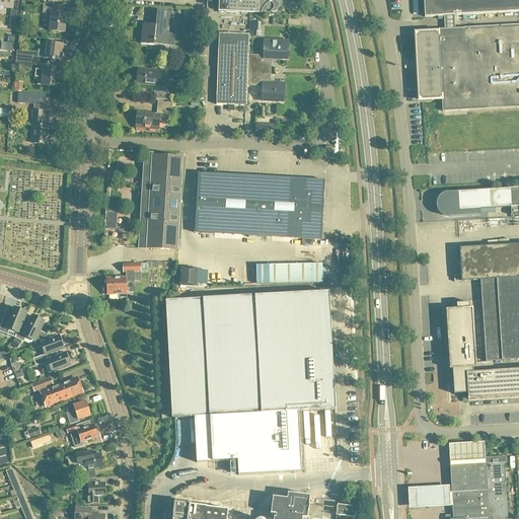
[(218,0),(218,11),(258,13),(258,12),(262,12),(261,13),(266,14),(267,10),(273,10),(272,11),(270,12),(272,13),(274,12),(277,11),(279,9),(281,6),(282,4),(282,2),(281,1),(281,0),(218,0)]
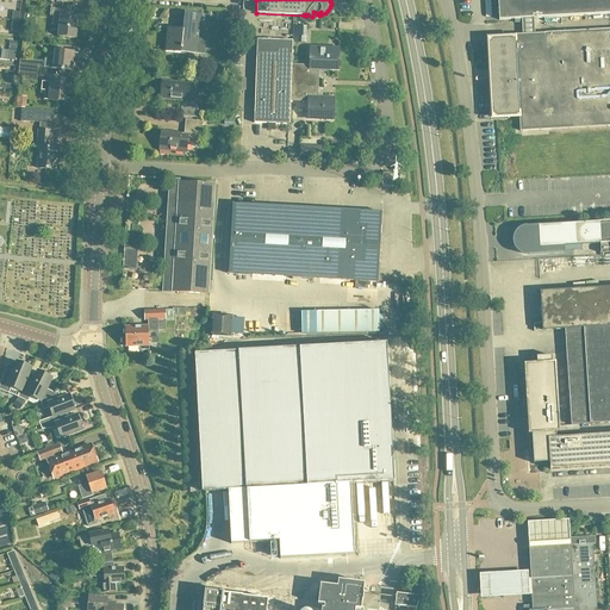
[(491,39),(489,42),(492,114),(496,117),(520,116),(520,119),(521,131),(609,125),(609,30),(535,35),(534,18),(555,17),(609,13),(609,0),(498,0),(499,20),(522,19),(523,35),(515,35),(515,37),(491,39)]
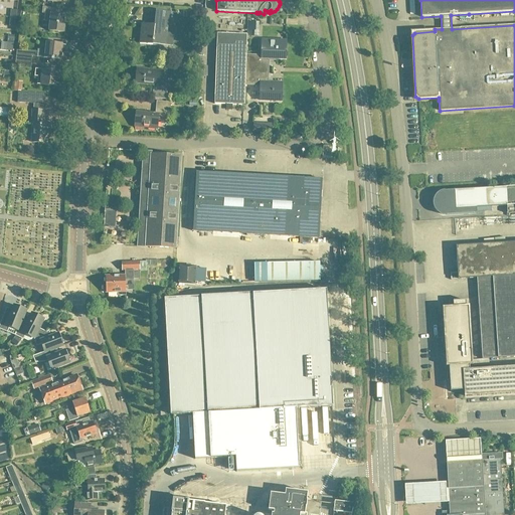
[(56,15),(57,8),(43,6),(42,13),(46,14),(45,21),(50,22),(49,31),(64,32),(66,16),(56,15)]
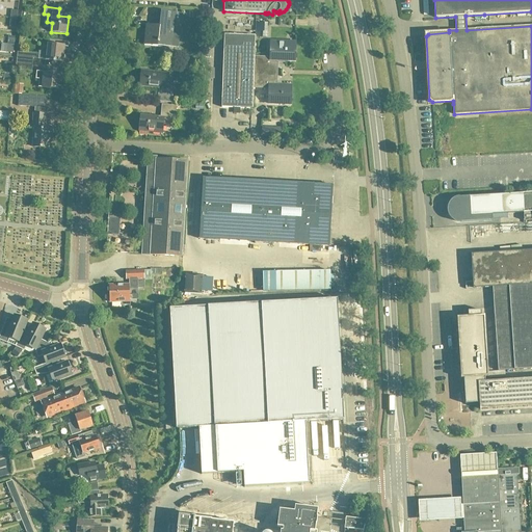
[(148,24),(145,45),(158,47),(158,45),(171,47),(178,47),(180,34),(173,33),(175,21),(179,21),(180,17),(180,12),(161,10),(161,17),(161,18),(160,26),(148,24)]
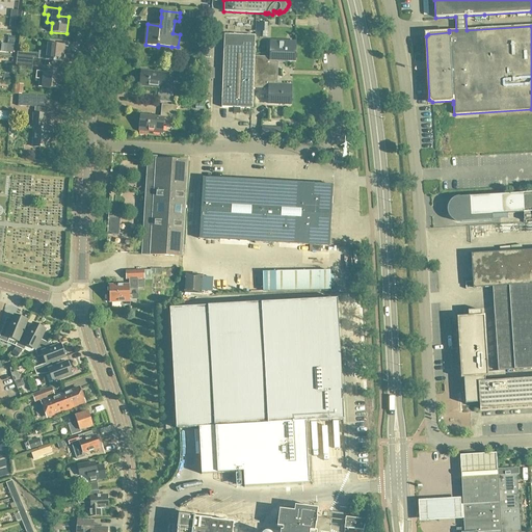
[(221,107),(253,108),(254,87),(269,87),(268,103),(291,104),(291,85),(275,85),(276,60),(295,60),(296,42),(270,41),(270,57),(255,56),(256,35),(224,34),(221,107)]
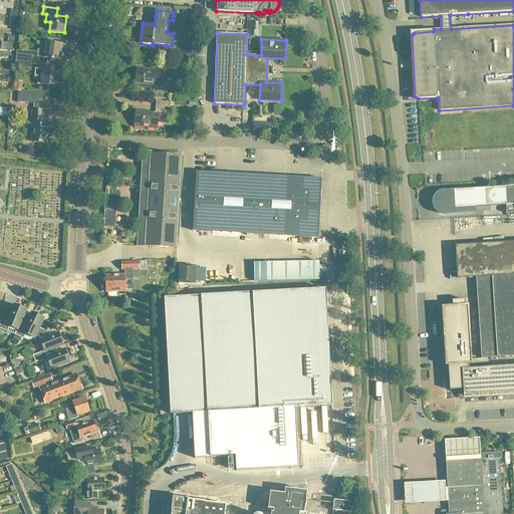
[(17,54),(16,61),(32,62),(33,56),(37,57),(61,59),(63,45),(47,43),(46,51),(38,50),(38,51),(17,49),(16,54),(17,54)]
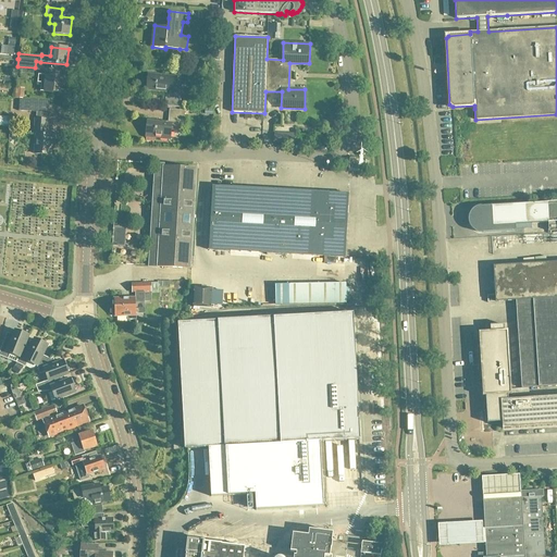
[(181,77),(149,73),(148,83),(147,83),(146,90),(151,91),(151,90),(166,91),(165,106),(181,108),(182,99),(182,94),(180,94),(181,77)]
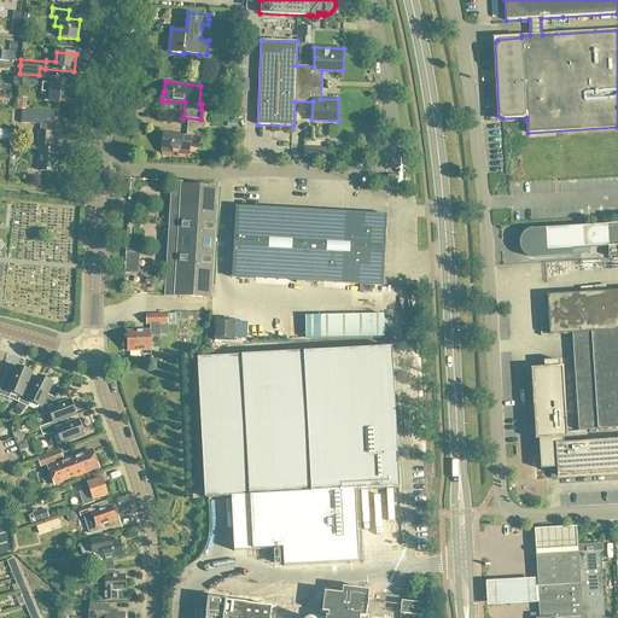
[(73,86),(52,85),(42,83),(41,92),(46,93),(46,101),(70,104),(73,86)]
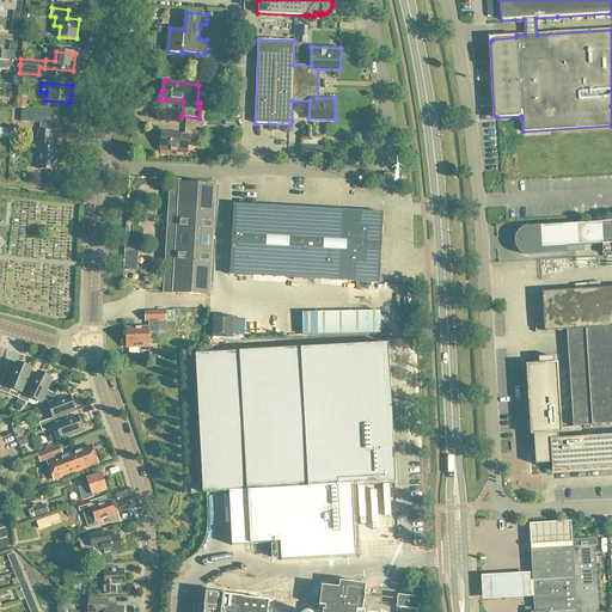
[(18,96),(17,108),(26,109),(28,97),(18,96)]
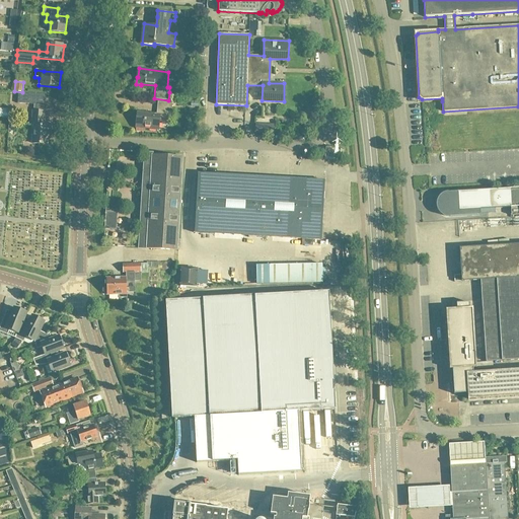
[(18,103),(26,103),(45,105),(46,93),(27,92),(27,93),(18,93),(18,103)]
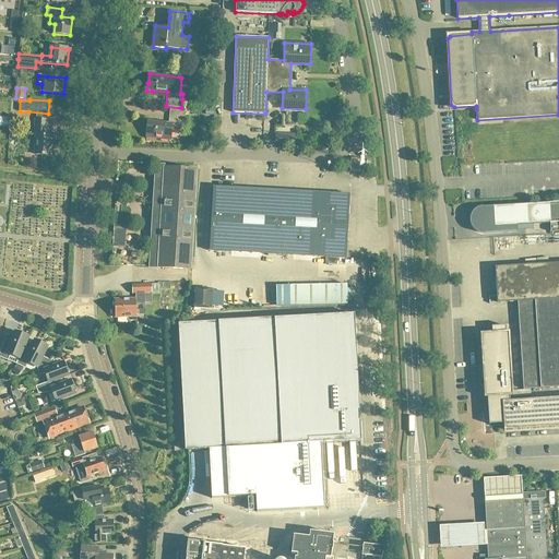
[(173,130),(183,131),(186,111),(170,109),(168,122),(149,120),(146,138),(171,140),(173,130)]
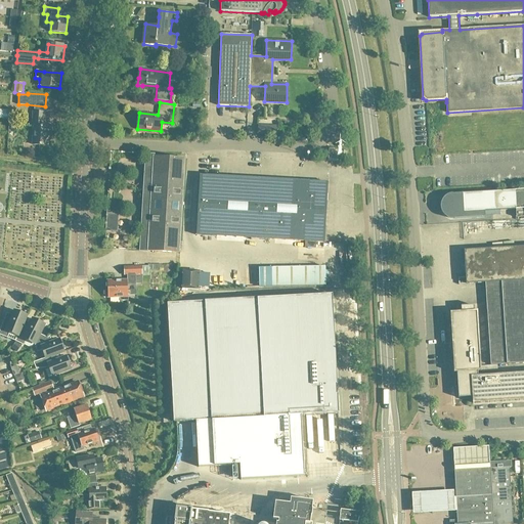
[(0,119),(9,120),(10,111),(0,110),(0,119)]
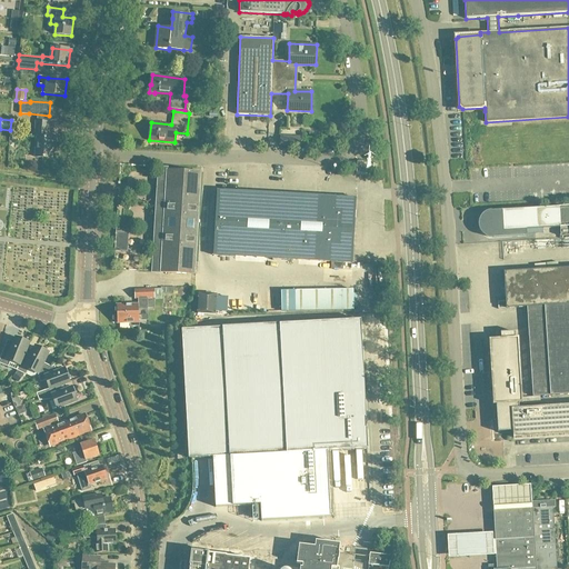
[(37,158),(53,158),(53,146),(57,146),(58,138),(49,138),(50,122),(37,121),(36,137),(38,137),(37,158)]
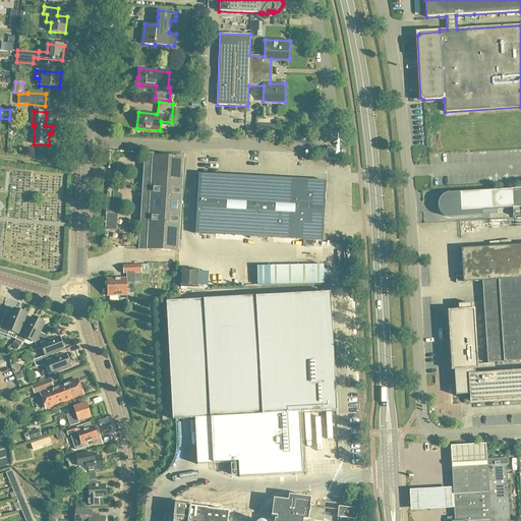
[(180,225),(183,174),(184,158),(154,156),(148,249),(178,251),(180,225)]
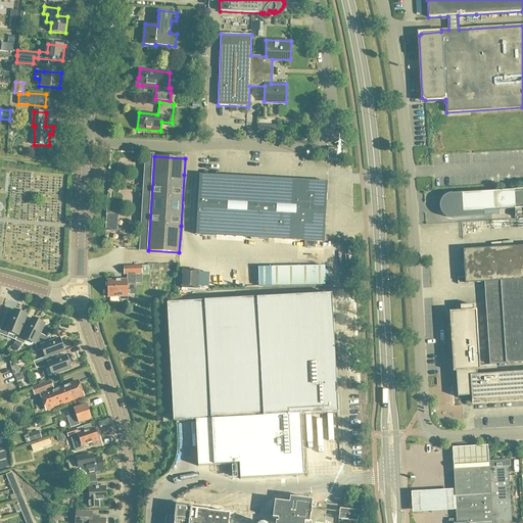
[(316,247),(316,241),(324,242),(328,183),(199,175),(196,235),(304,241),(304,246),(316,247)]
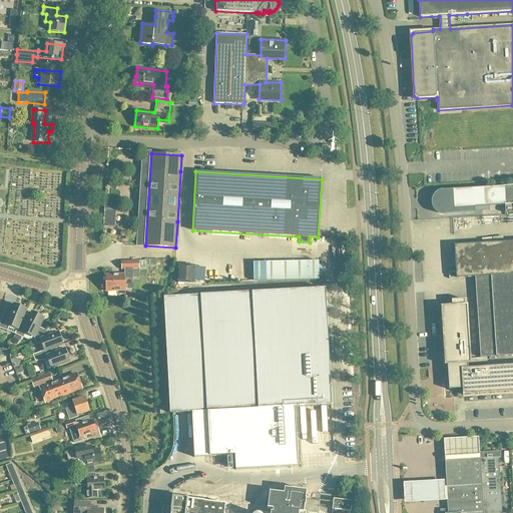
[(512,185),(503,186),(504,205),(512,204),(512,185)]
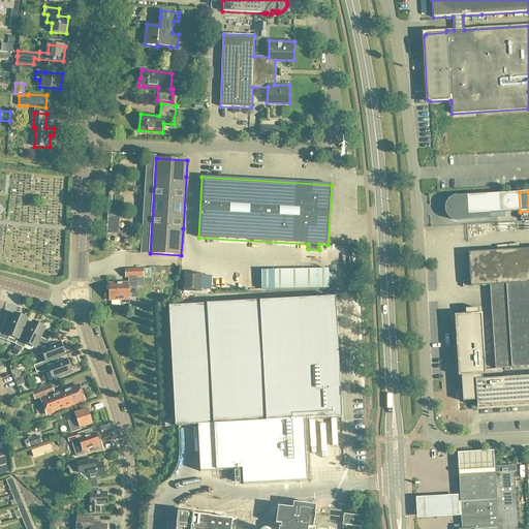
[(445,206),(445,208),(445,211),(446,213),(447,215),(449,217),(452,219),(454,220),(456,221),(459,221),(490,219),(490,213),(520,212),(519,192),(467,195),(465,195),(457,196),(455,196),(452,197),(449,198),(448,200),(446,203),(445,206)]
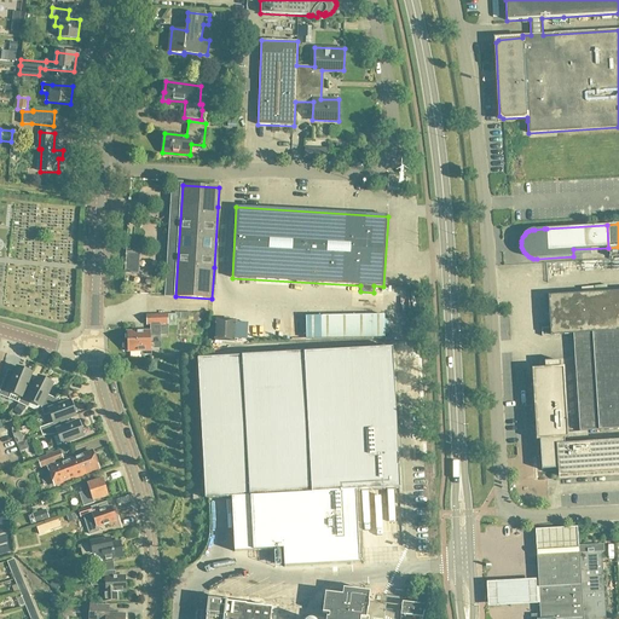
[(139,275),(140,249),(127,249),(125,273),(139,275)]
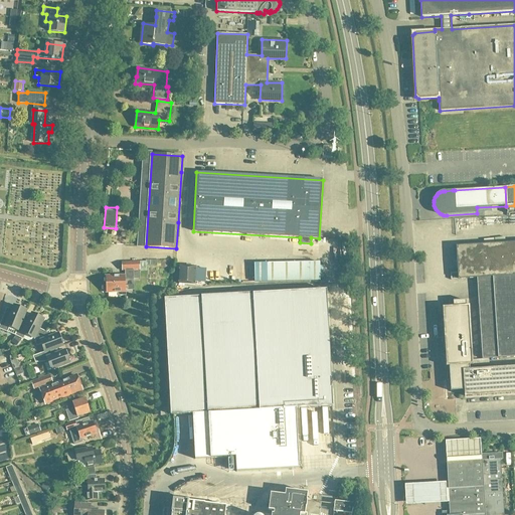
[(496,236),(496,228),(488,227),(488,236),(496,236)]
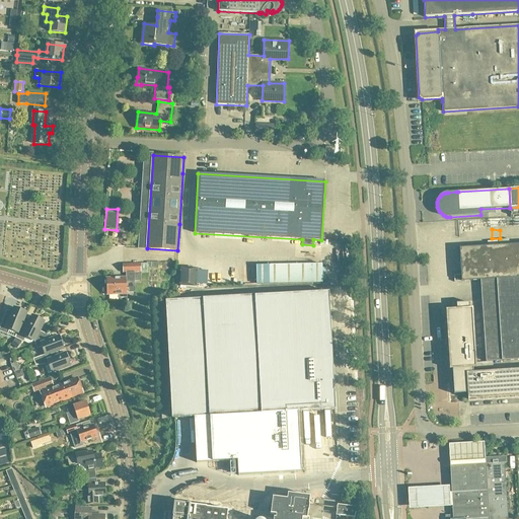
[(460,248),(461,275),(454,276),(455,282),(462,281),(480,280),(483,307),(486,362),(517,360),(518,359),(518,244),(495,246),(460,248)]
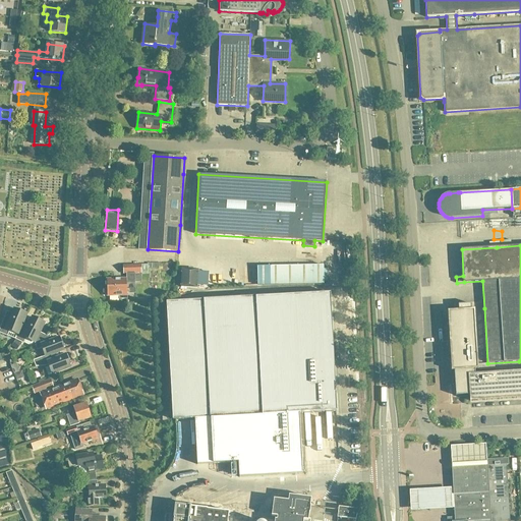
[(107,279),(107,287),(105,289),(105,293),(107,294),(107,295),(119,295),(119,299),(127,298),(127,283),(135,282),(134,275),(141,275),(149,274),(149,269),(162,269),(161,263),(148,263),(148,265),(140,265),(123,266),(123,274),(126,274),(126,279),(107,279)]
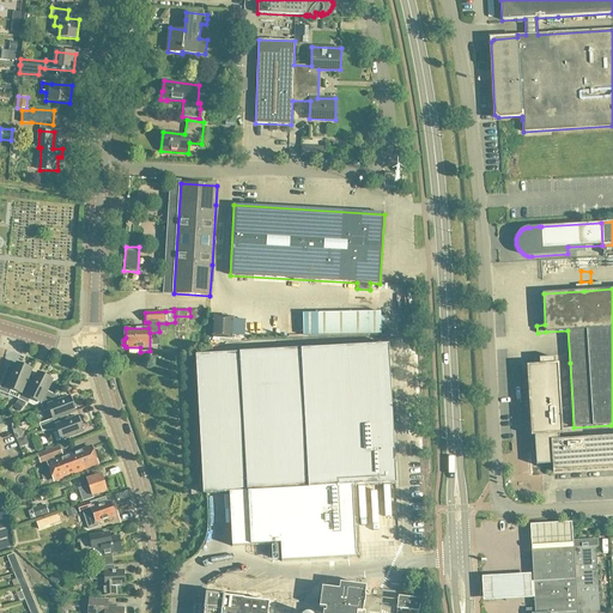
[(381,334),(381,313),(315,313),(316,335),(381,334)]
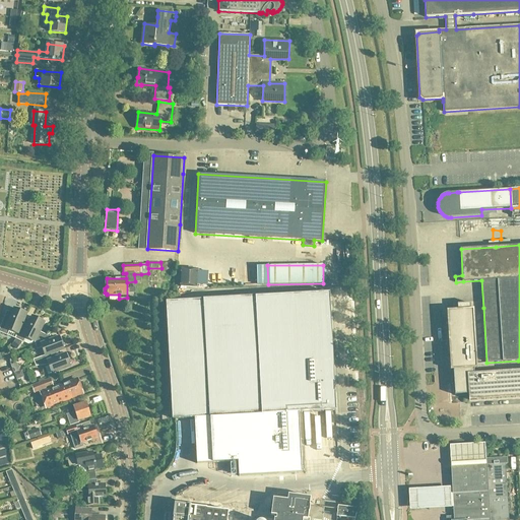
[(197,287),(198,271),(181,270),(180,286),(197,287)]
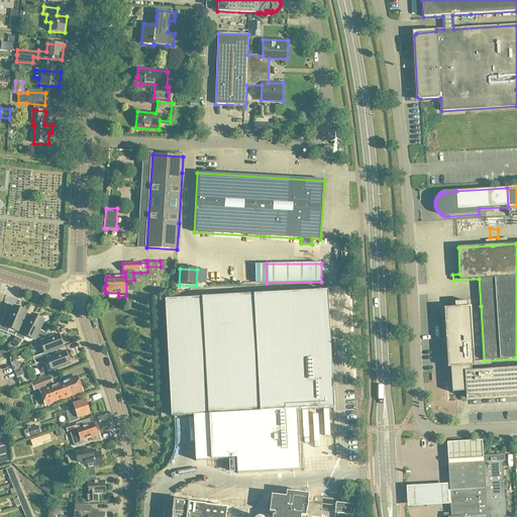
[(251,282),(251,270),(240,270),(240,282),(251,282)]
